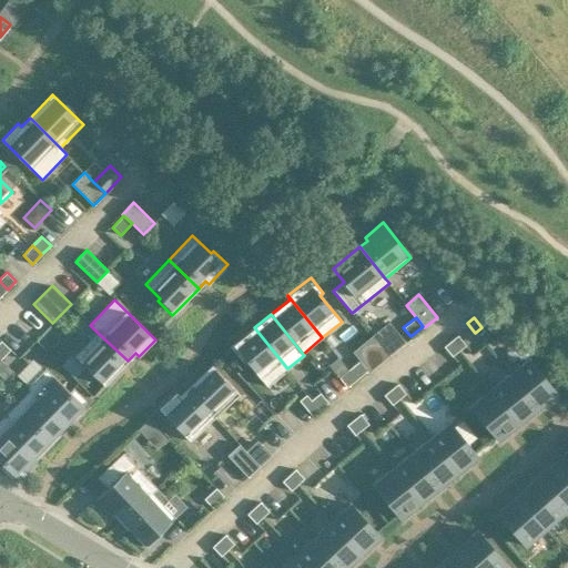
[(288,369),(254,327),(231,346),(243,362),(245,359),(267,386),(288,369)]
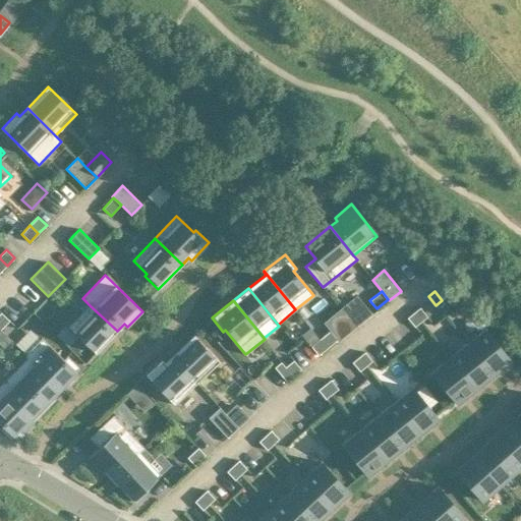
[(90,305),(69,327),(96,352),(117,331),(90,305)]
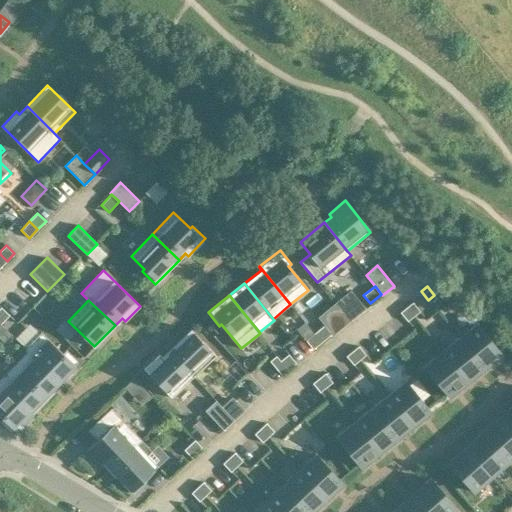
[(413,302),(406,307),(414,316),(420,311),(413,302)]
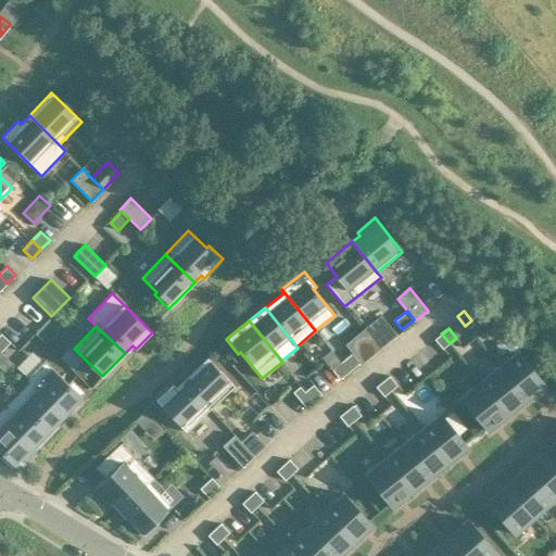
[(1,333),(0,335),(0,350),(1,352),(11,342),(1,333)]
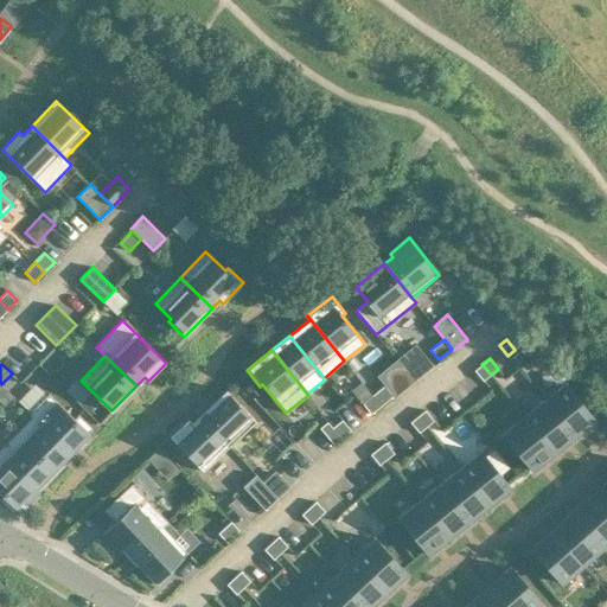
[(481,364),(474,370),(483,381),(491,375),(481,364)]
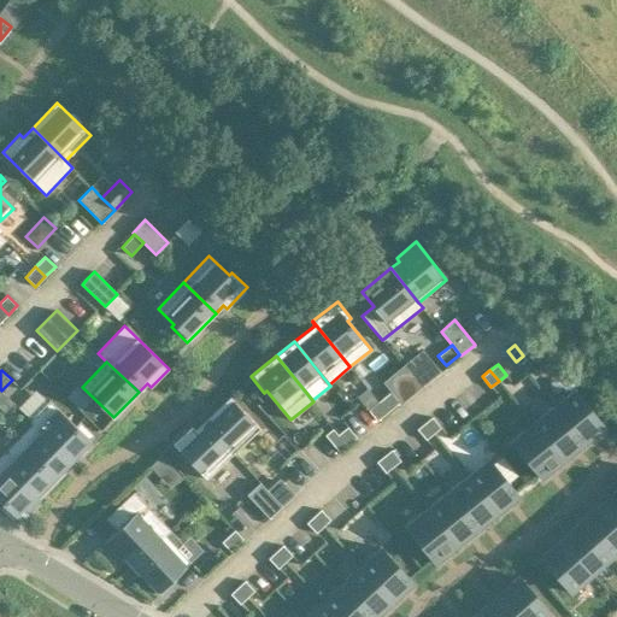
[(574,389),(553,406),(583,445),(604,428),(574,389)]
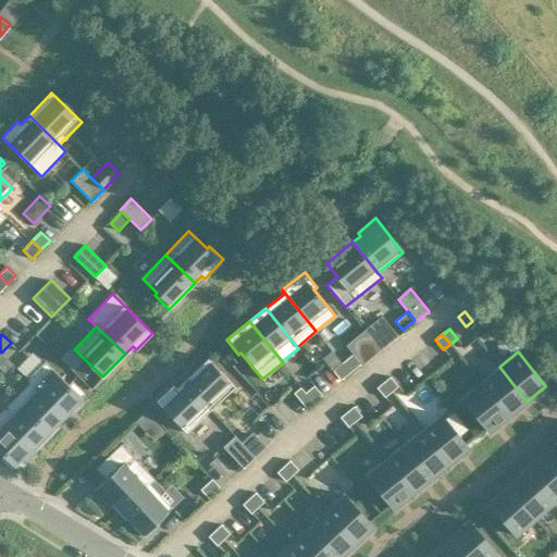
[(353,354),(343,362),(350,372),(359,366),(360,364),(353,354)]
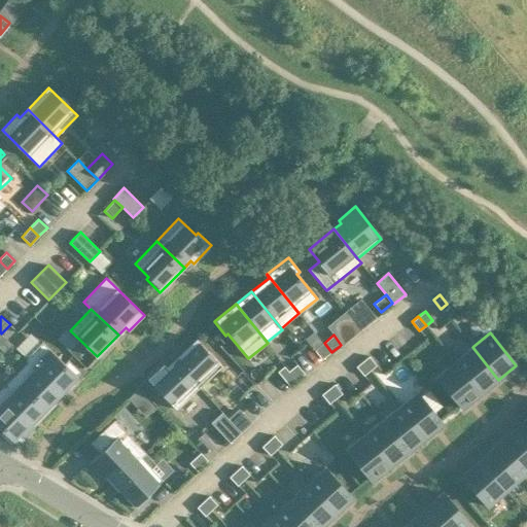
[(197,339),(174,360),(200,388),(222,366),(197,339)]
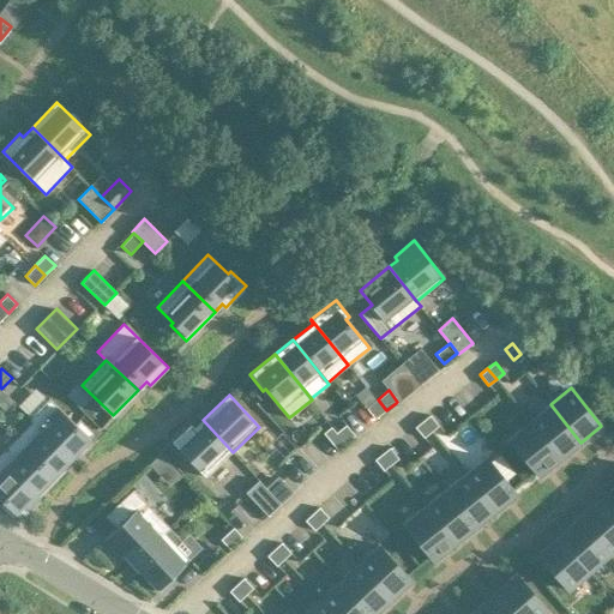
[(49,398),(30,419),(32,421),(71,459),(91,439),(89,437),(92,433),(80,421),(79,420),(76,423),(49,398)]
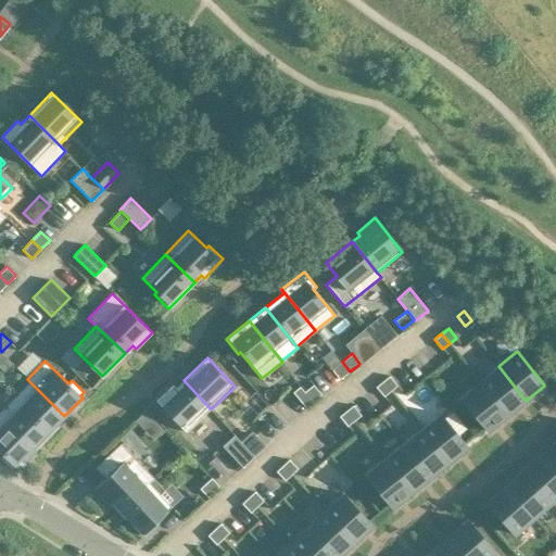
[(342,362),(332,369),(340,379),(349,371),(350,371),(342,362)]
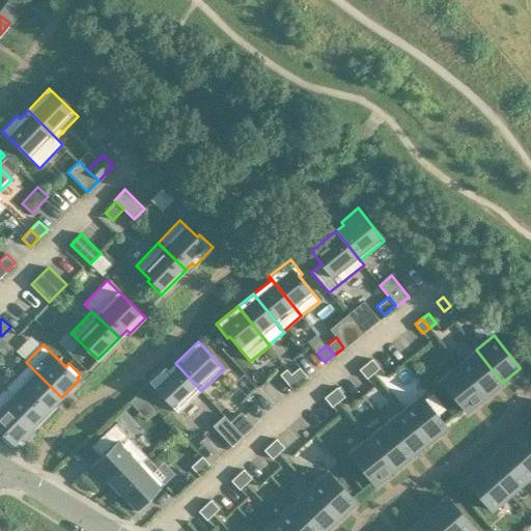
[(476,350),(458,364),(484,396),(502,383),(476,350)]
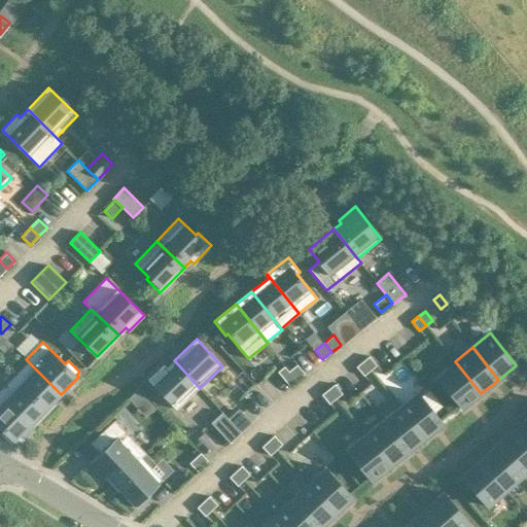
[(369,356),(362,361),(371,371),(377,365),(369,356)]
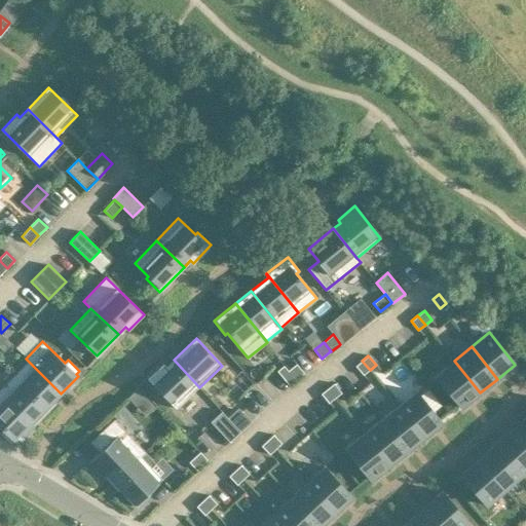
[(148,378),(155,386),(176,408),(199,387),(174,360),(166,366),(163,363),(148,378)]
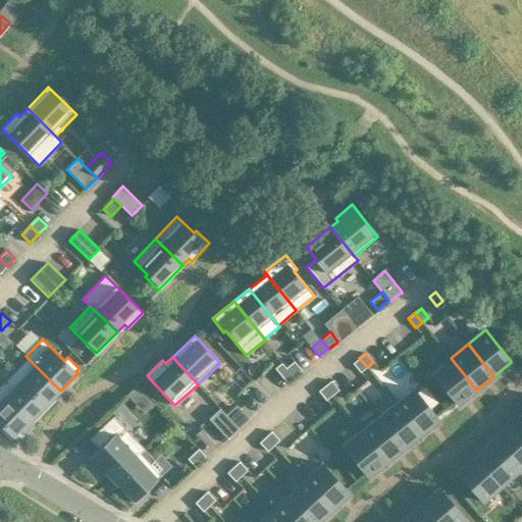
[(28,358),(12,374),(45,406),(60,390),(28,358)]
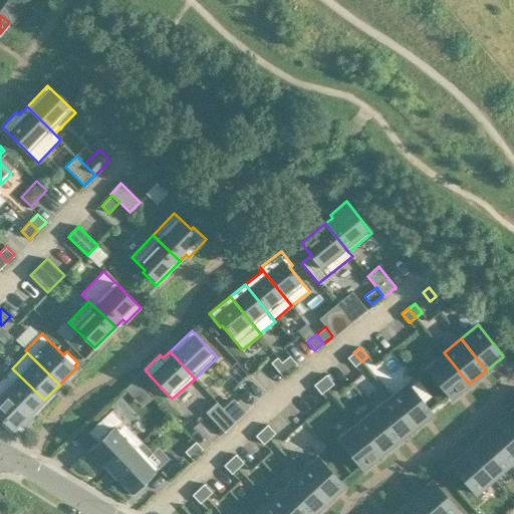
[(353,352),(347,357),(354,366),(361,361),(353,352)]
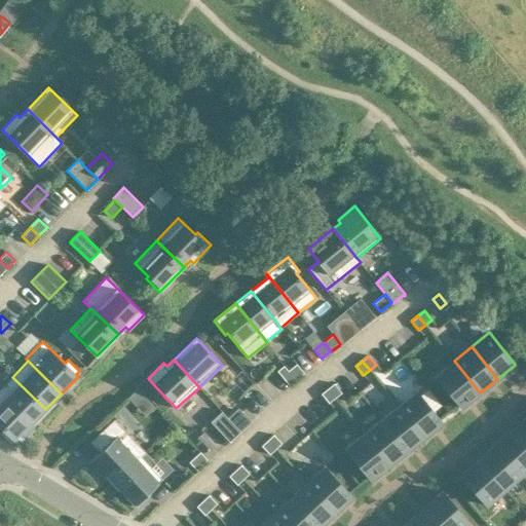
[(454,361),(436,375),(462,407),(480,392),(454,361)]
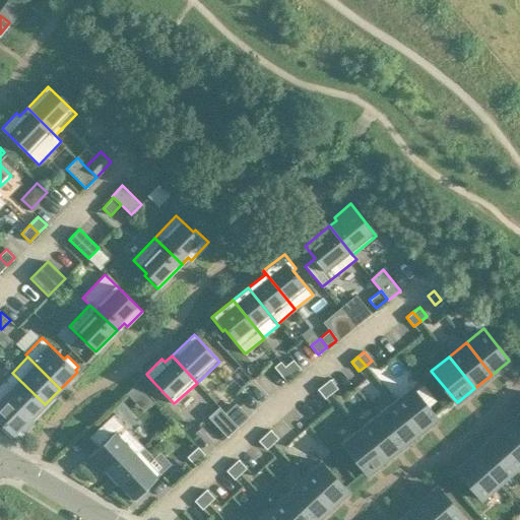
[(294,360),(284,367),(285,367),(293,375),(301,369),(294,360)]
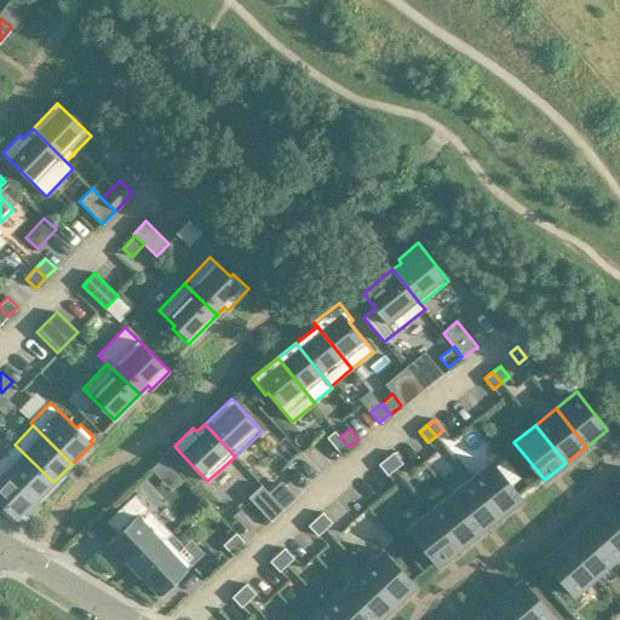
[(334,431),(327,437),(334,446),(340,454),(349,447),(340,437),(339,437),(339,436),(334,431)]
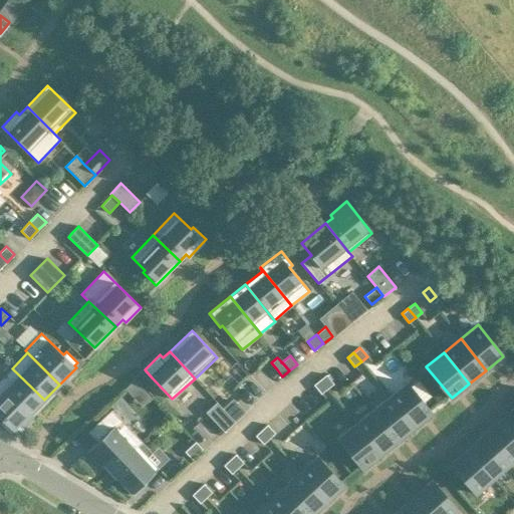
[(12,368),(0,379),(0,387),(32,418),(33,417),(31,414),(44,400),(12,368)]
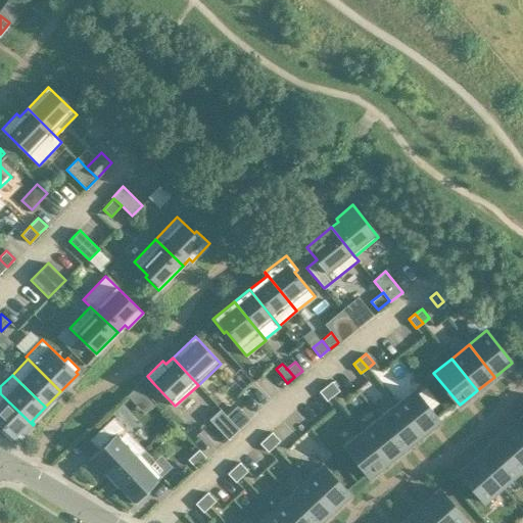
[(332,381),(326,386),(333,395),(339,390),(332,381)]
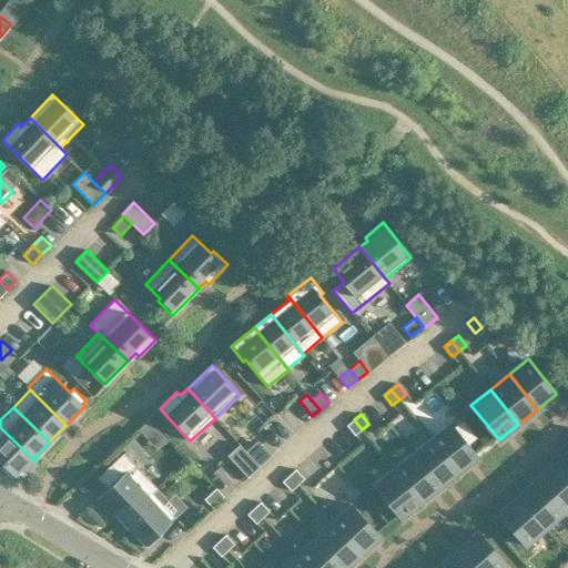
[(149,418),(139,429),(149,439),(160,429),(149,418)]
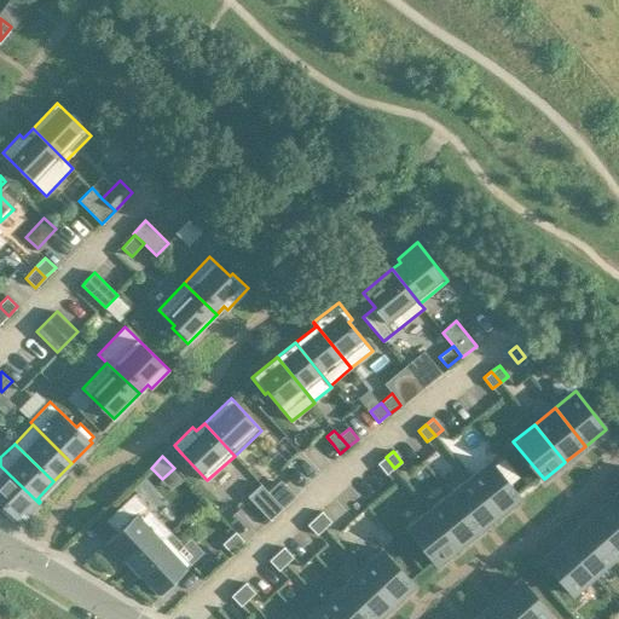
[(386,457),(377,463),(387,474),(394,468),(386,457)]
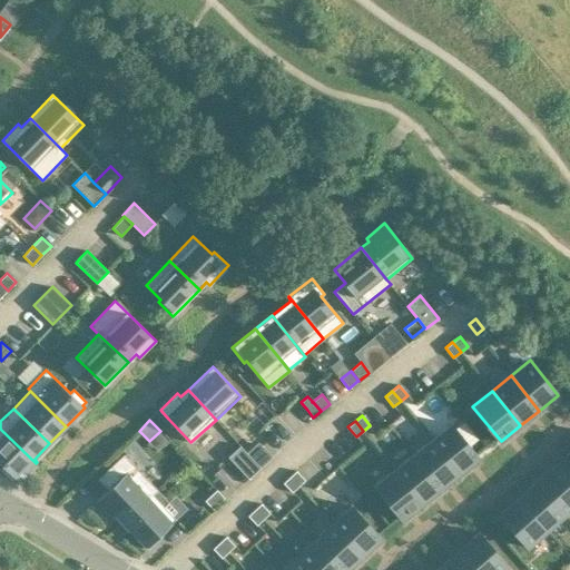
[(451,423),(432,439),(460,474),(479,459),(451,423)]
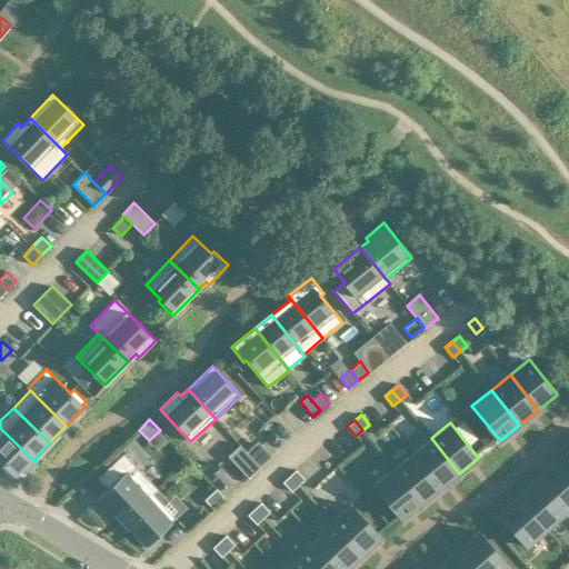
[(0,428),(0,461),(3,465),(0,468),(0,469),(1,470),(1,469),(12,480),(16,477),(18,480),(36,462),(0,428)]
